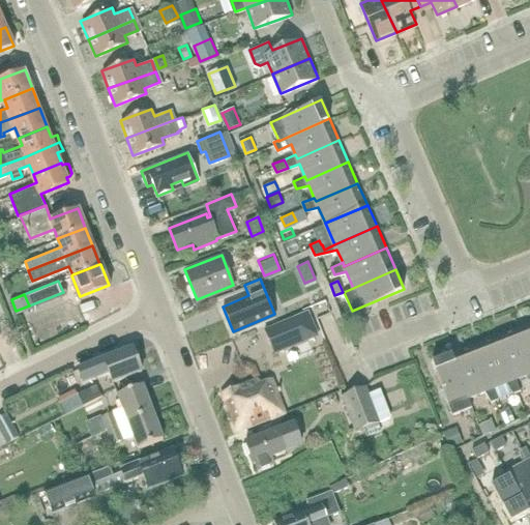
[(306,310),(265,327),(274,351),(316,333),(306,310)]
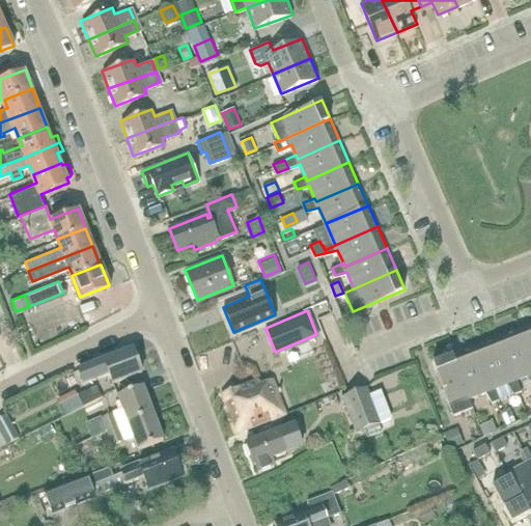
[(530,323),(519,328),(530,360),(530,323)]
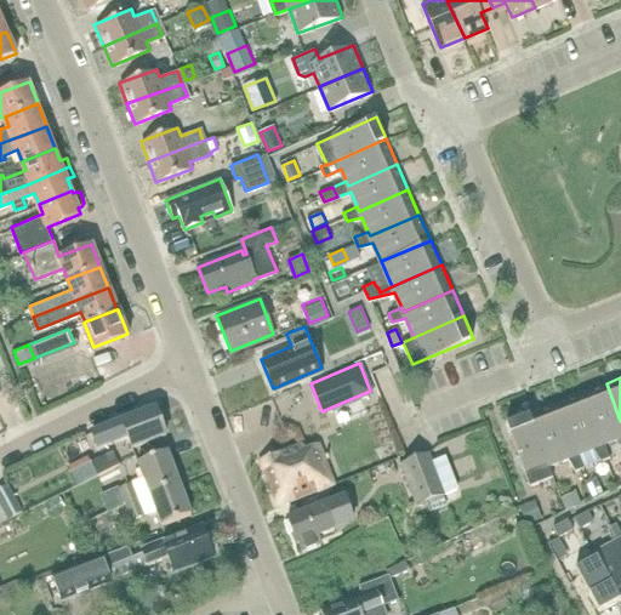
[(620,421),(607,383),(581,393),(600,444),(607,442),(620,436),(620,421)]
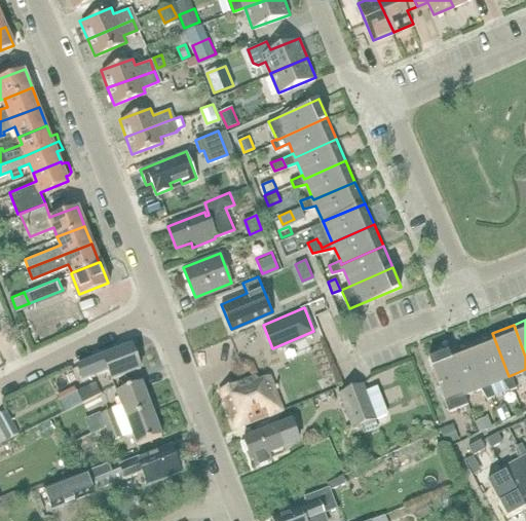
[(518,385),(514,374),(509,376),(492,333),(470,342),(487,384),(491,382),(503,377),(511,388),(518,385)]
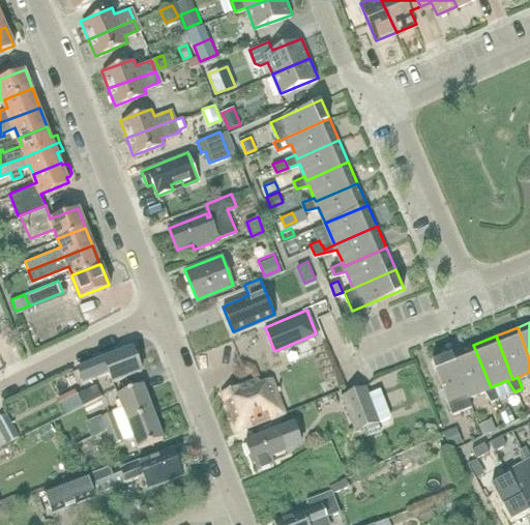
[(500,397),(495,385),(491,387),(473,345),(451,353),(469,396),(486,389),(493,400),(500,397)]
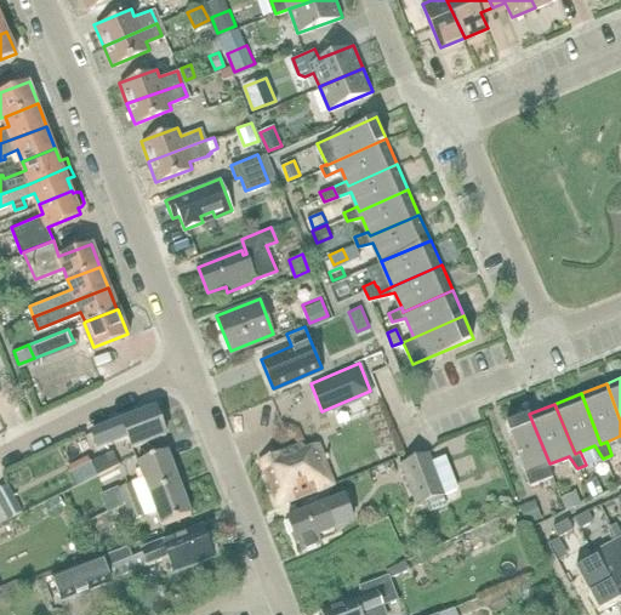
[(157,406),(93,431),(98,445),(127,436),(131,446),(166,433),(157,406)]
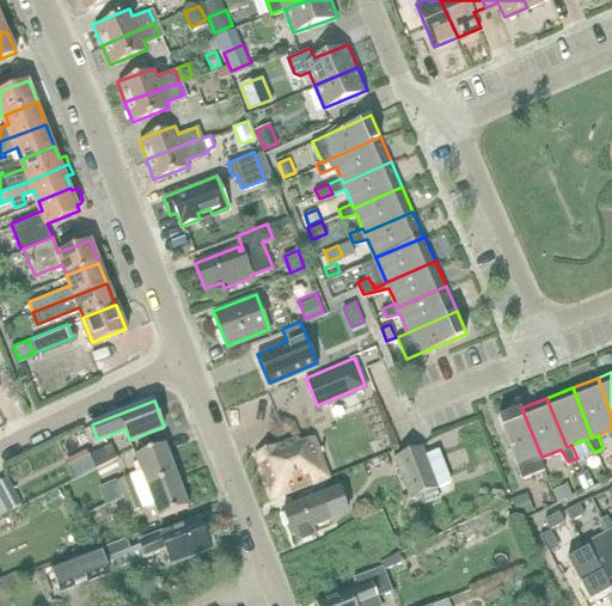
[(546,467),(542,457),(521,408),(500,416),(524,477),(546,467)]
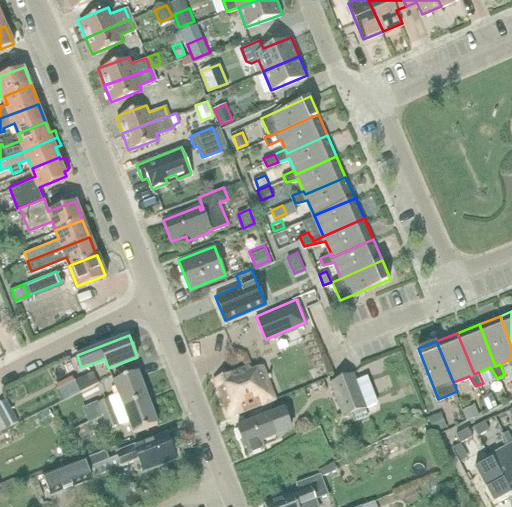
[(267,378),(270,377),(269,373),(266,374),(262,365),(251,370),(249,365),(214,379),(228,416),(275,398),(267,378)]
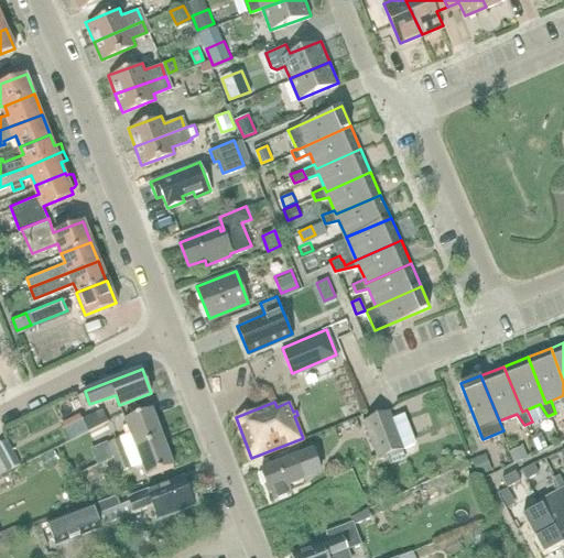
[(88,428),(107,419),(101,407),(83,417),(88,428)]
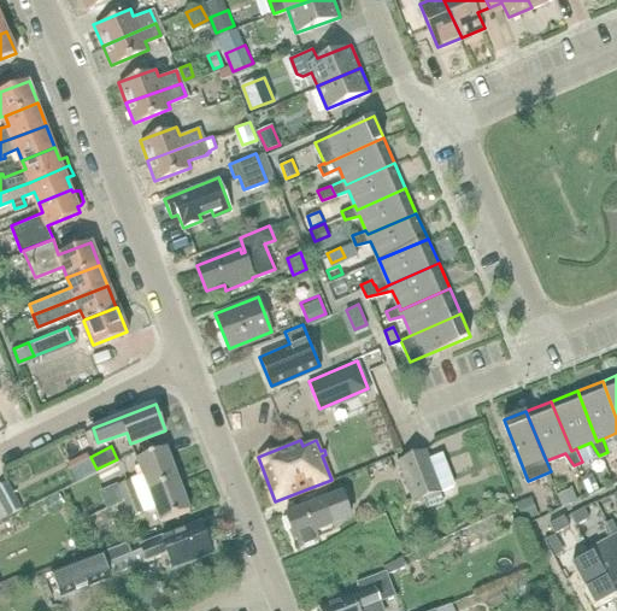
[(148,488),(178,476),(166,446),(136,458),(148,488)]
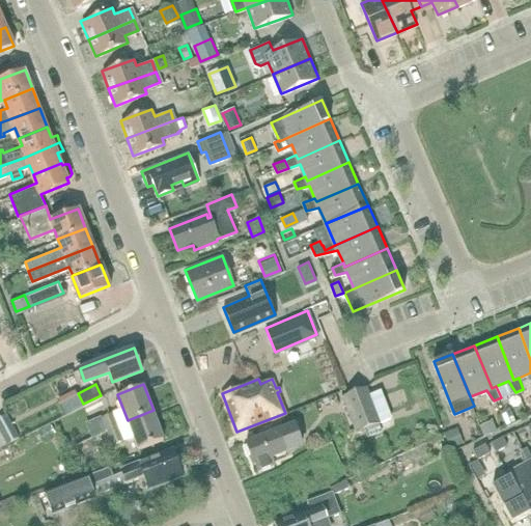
[(367,385),(341,395),(355,431),(381,421),(370,392),(367,385)]
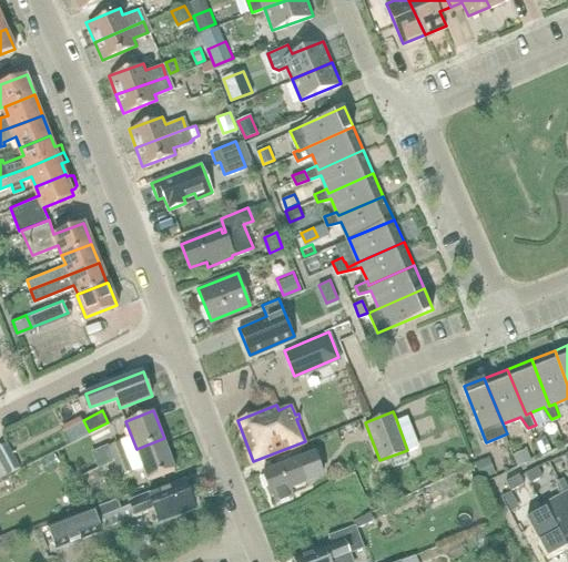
[(544,433),(534,438),(540,453),(550,449),(544,433)]
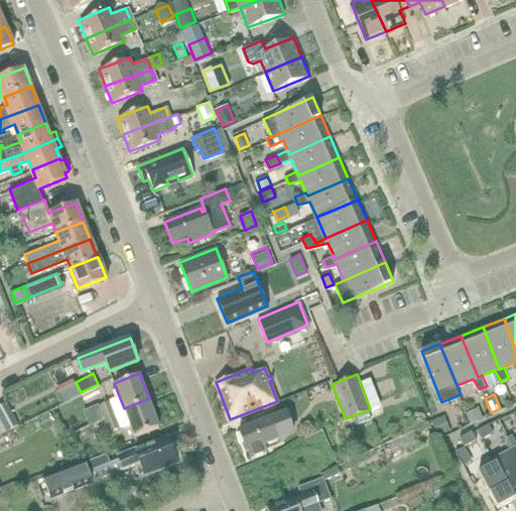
[(104,416),(115,412),(110,398),(99,403),(104,416)]
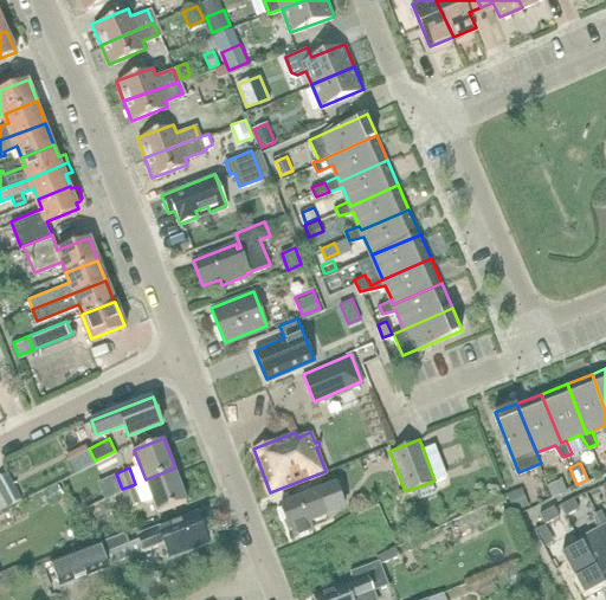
[(175,468),(146,479),(158,510),(187,498),(175,468)]
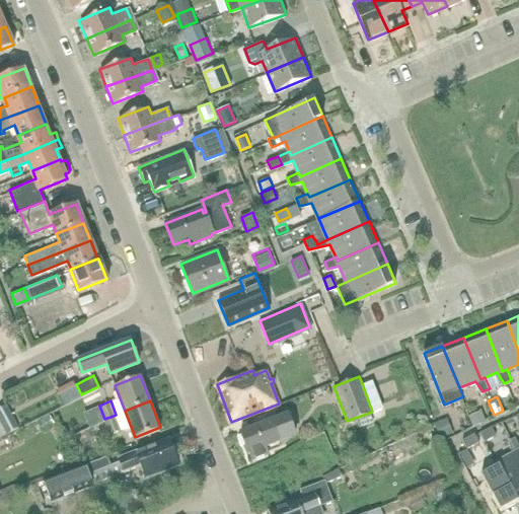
[(5,402),(0,405),(0,419),(6,432),(17,426),(5,402)]
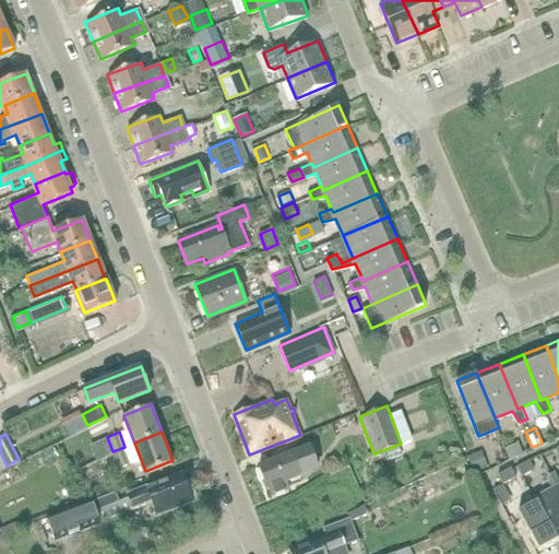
[(516,441),(504,446),(509,456),(521,451),(516,441)]
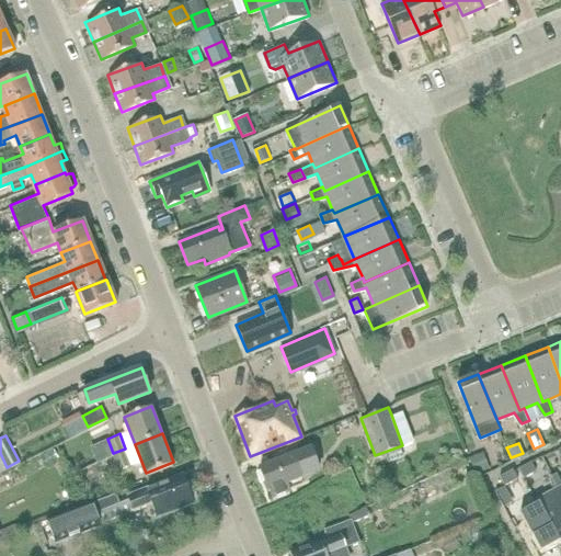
[(313,455),(318,453),(315,445),(260,467),(271,497),(289,490),(287,483),(302,477),(299,468),(317,462),(313,455)]
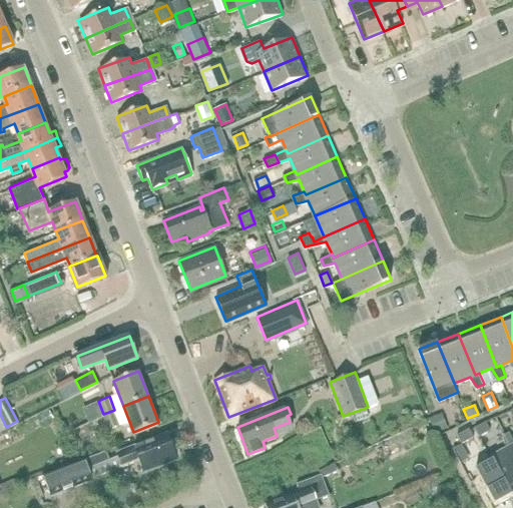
[(114,410),(103,414),(108,427),(119,423),(114,410)]
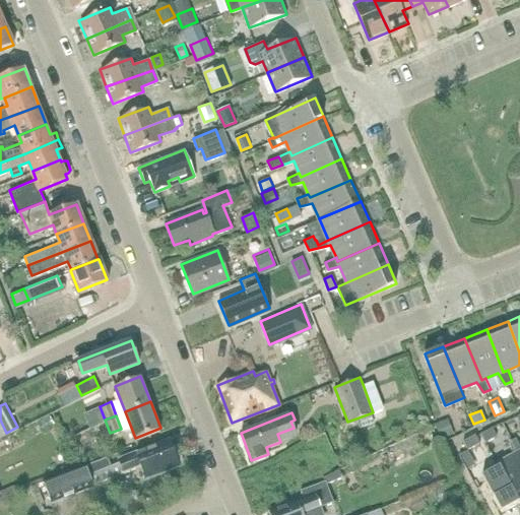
[(446,417),(434,422),(439,437),(452,433),(446,417)]
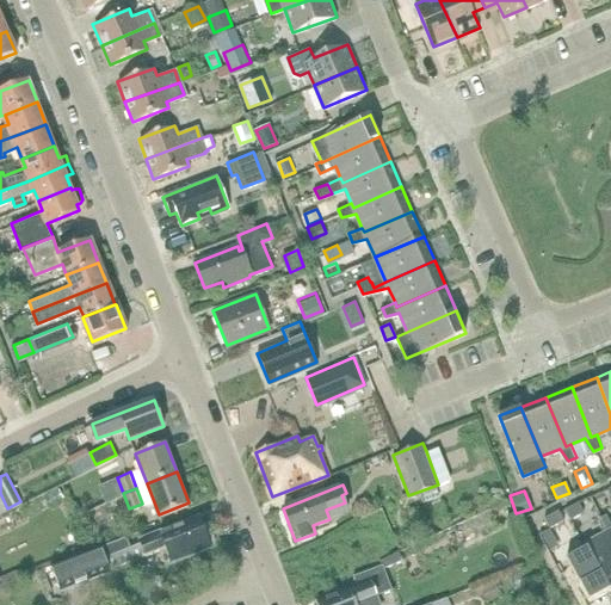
[(584,510),(579,499),(566,506),(571,516),(584,510)]
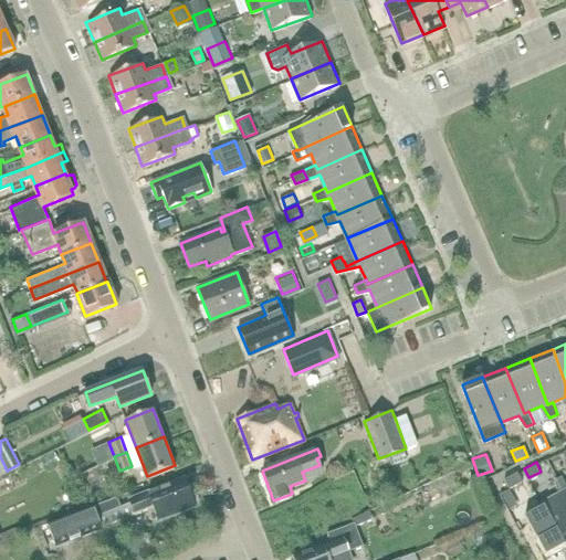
[(72,463),(65,466),(70,475),(76,473),(72,463)]
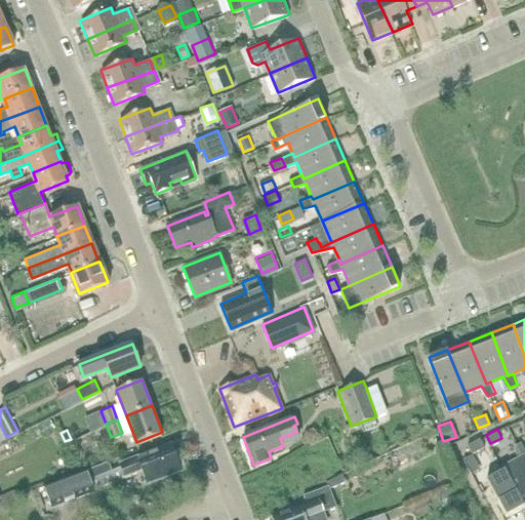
[(480,435),(468,441),(472,449),(484,443),(480,435)]
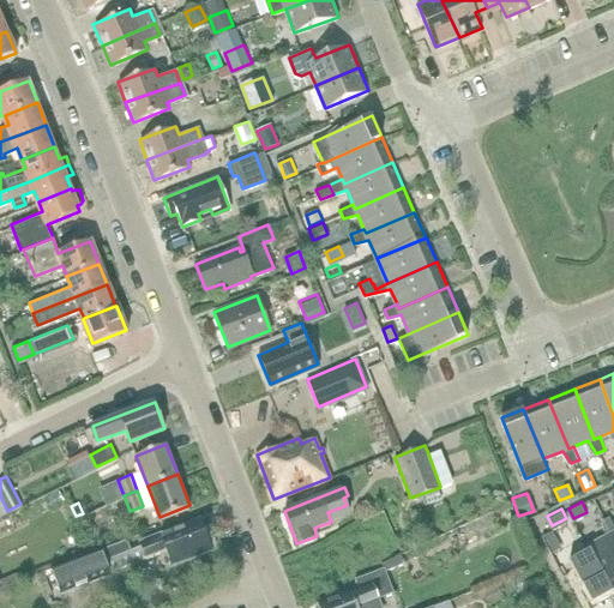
[(613,533),(612,528),(613,525),(613,521),(609,512),(601,516),(605,531),(587,541),(589,545),(613,588),(613,587),(613,533)]
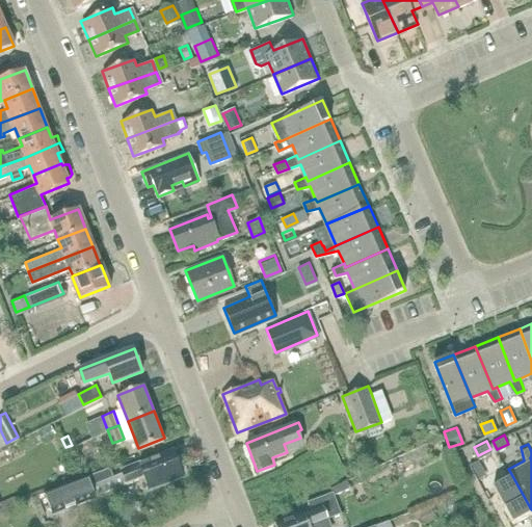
[(187,471),(187,468),(186,466),(185,465),(182,464),(178,465),(171,449),(121,469),(125,481),(142,475),(148,488),(181,475),(183,474),(185,473),(187,471)]
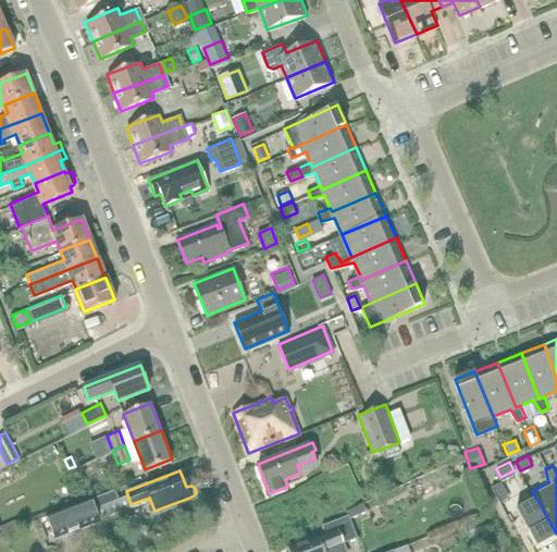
[(438,486),(434,475),(419,482),(423,492),(438,486)]
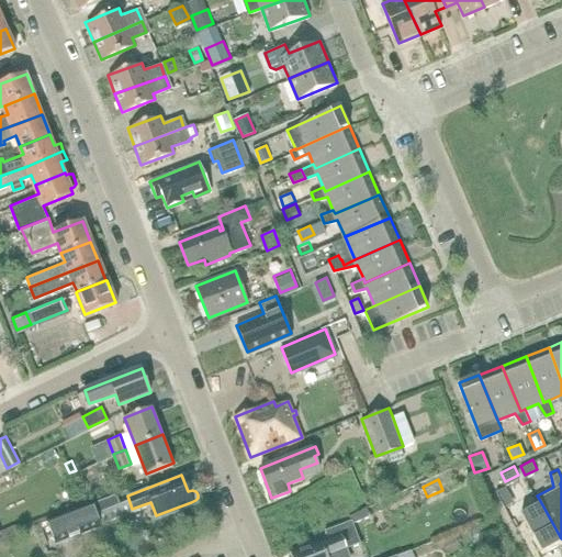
[(54,541),(102,523),(98,511),(120,503),(115,493),(94,501),(94,500),(45,519),(54,541)]
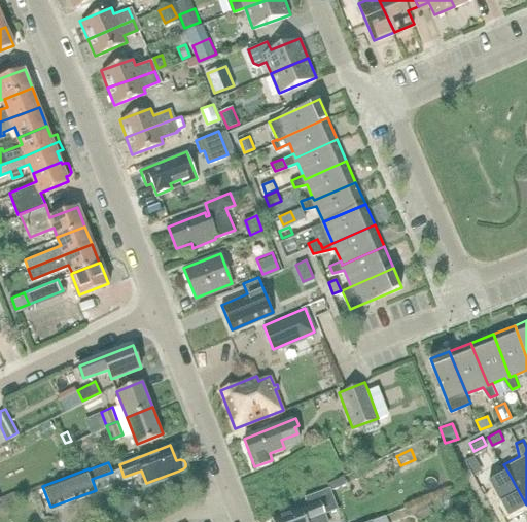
[(507,515),(526,505),(505,467),(488,478),(507,515)]
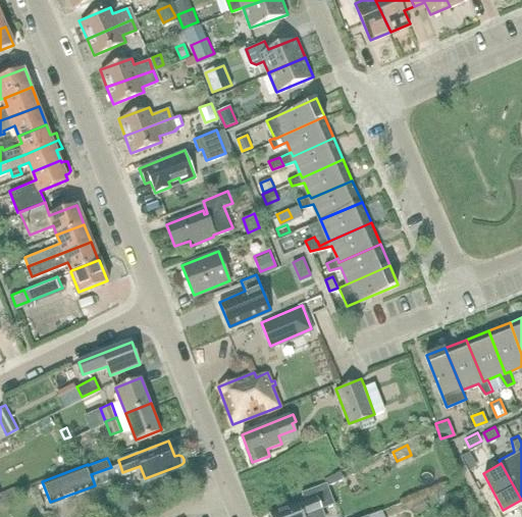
[(306,500),(271,514),(271,516),(324,516),(321,507),(336,501),(329,483),(343,477),(342,476),(340,470),(324,477),(326,481),(303,490),(306,500)]
